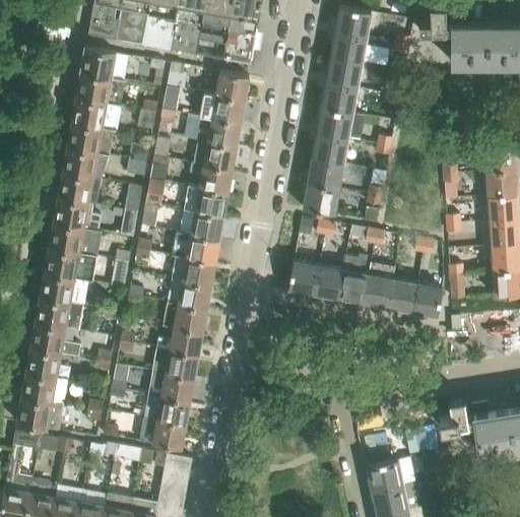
[(93,0),(90,23),(111,26),(115,2),(122,4),(122,0),(93,0)]
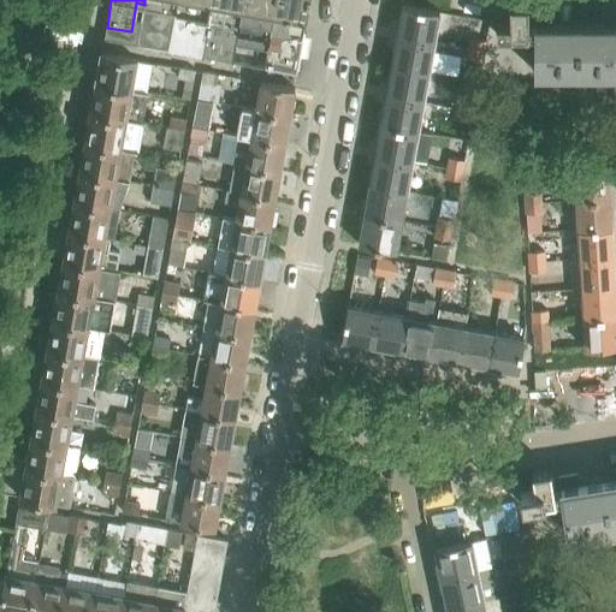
[(140,34),(137,47),(169,53),(177,0),(144,0),(144,5),(140,34)]
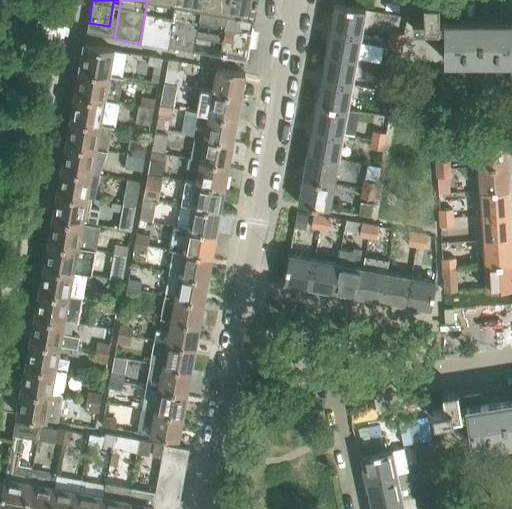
[(147,0),(140,44),(167,49),(174,0),(147,0)]
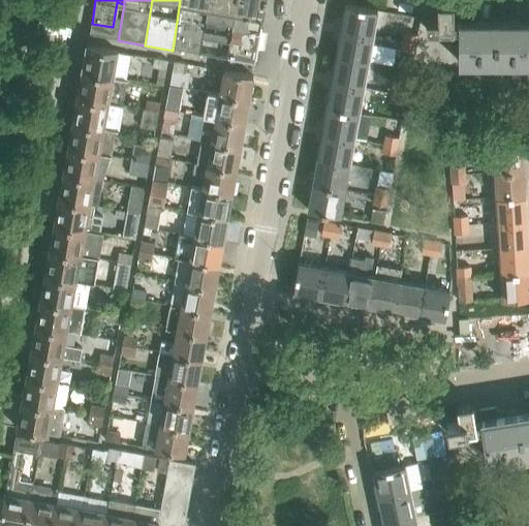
[(180,0),(173,51),(199,56),(209,0),(180,0)]
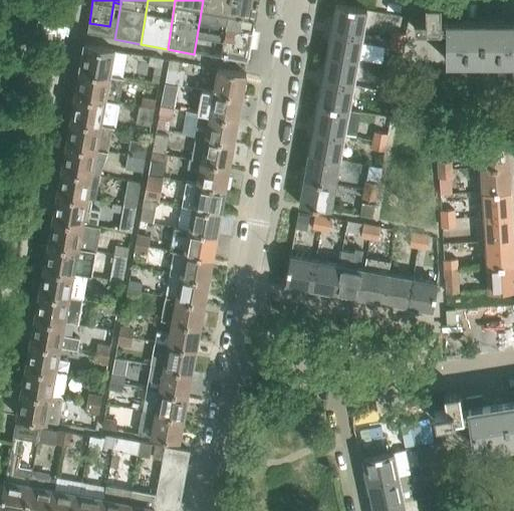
[(203,0),(194,54),(220,58),(230,0),(203,0)]
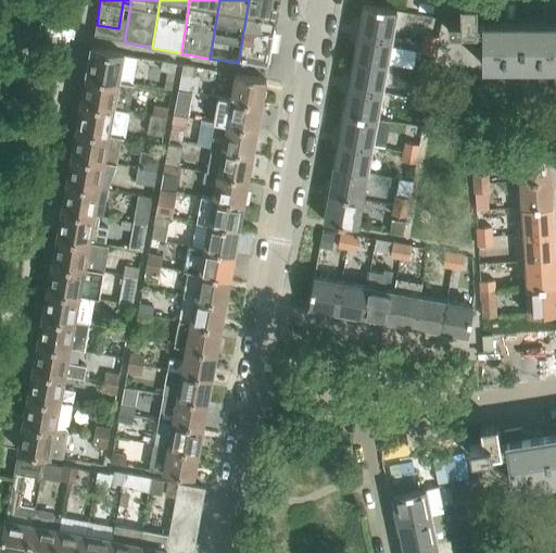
[(249,0),(238,63),(267,68),(279,0),(249,0)]
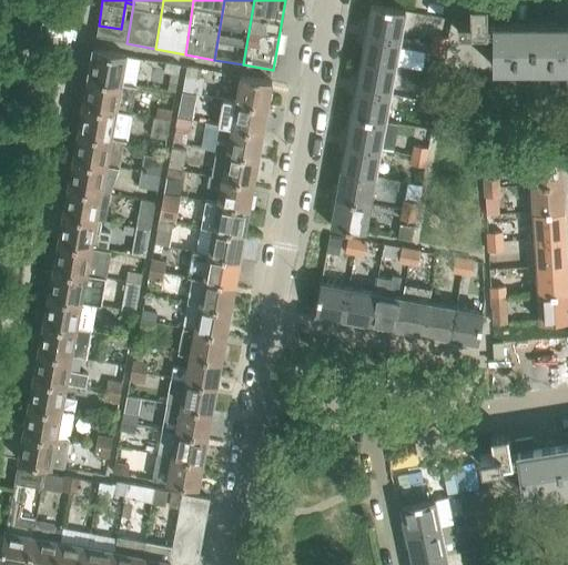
[(567,24),(510,26),(510,13),(487,13),(487,6),(486,6),(486,7),(472,7),(472,6),(469,6),(469,23),(469,33),(469,34),(486,34),(486,53),(494,53),(494,67),(492,67),(492,68),(567,68),(567,24)]
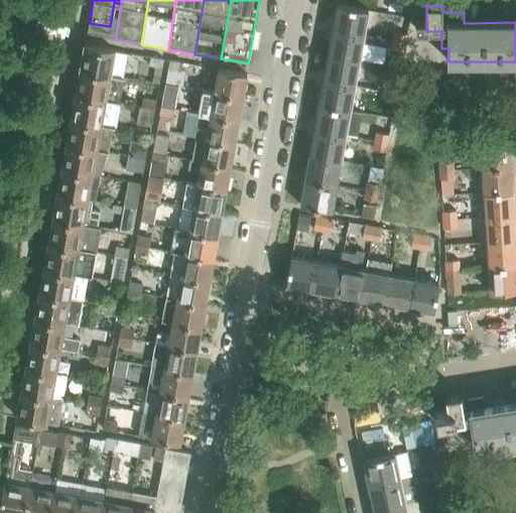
[(337,7),(333,31),(364,36),(368,11),(337,6),(337,7)]
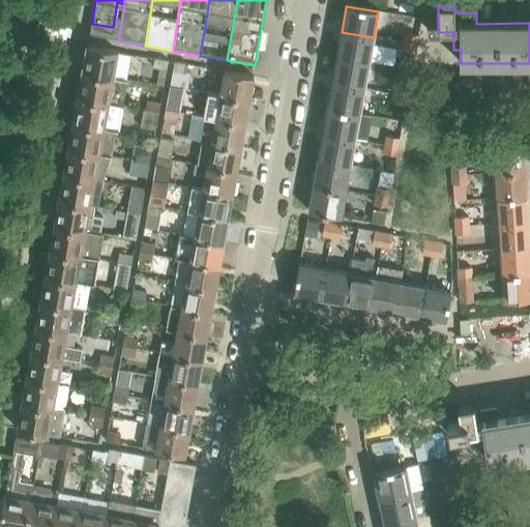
[(92,24),(89,35),(118,40),(120,29),(113,27),(92,24)]
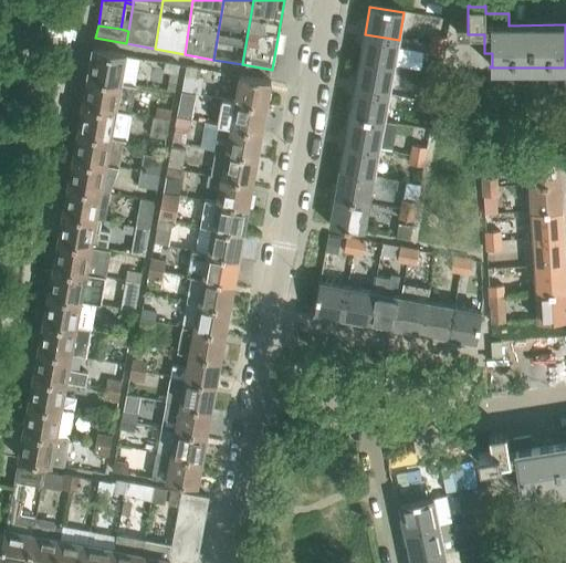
[(359,62),(394,68),(399,40),(365,34),(359,62)]
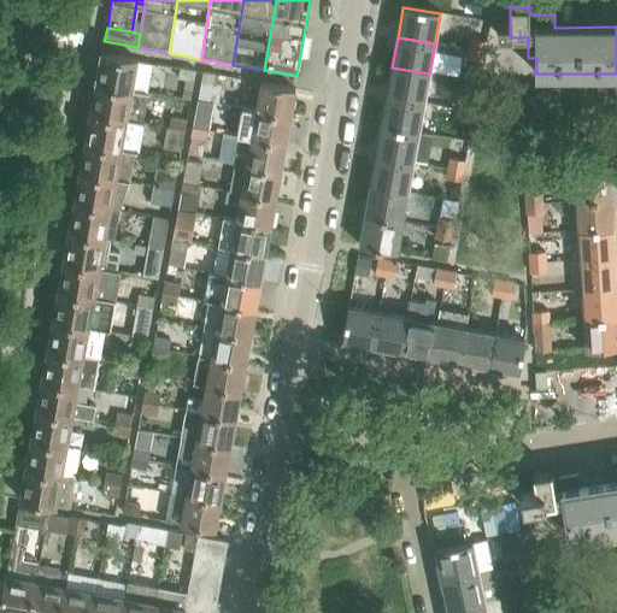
[(471,41),(470,51),(485,53),(487,43),(471,41)]
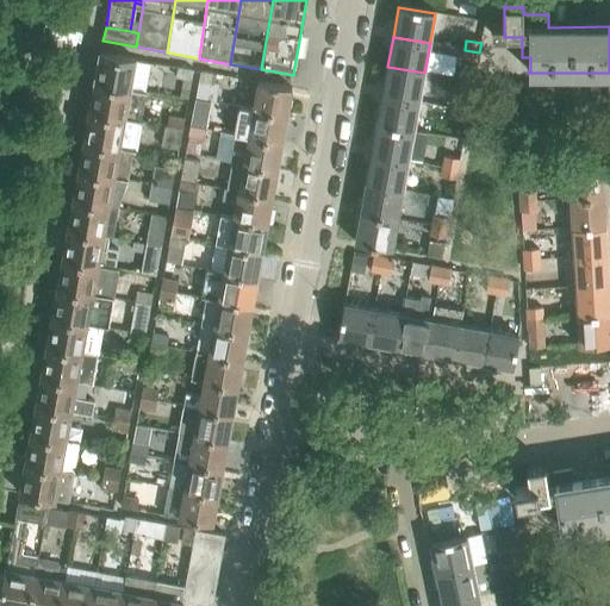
[(478,63),(479,52),(465,50),(462,61),(478,63)]
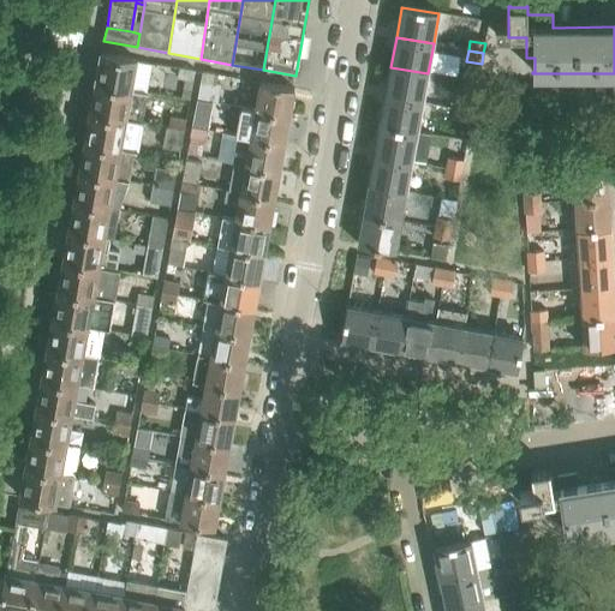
[(459,77),(461,58),(436,53),(433,73),(459,77)]
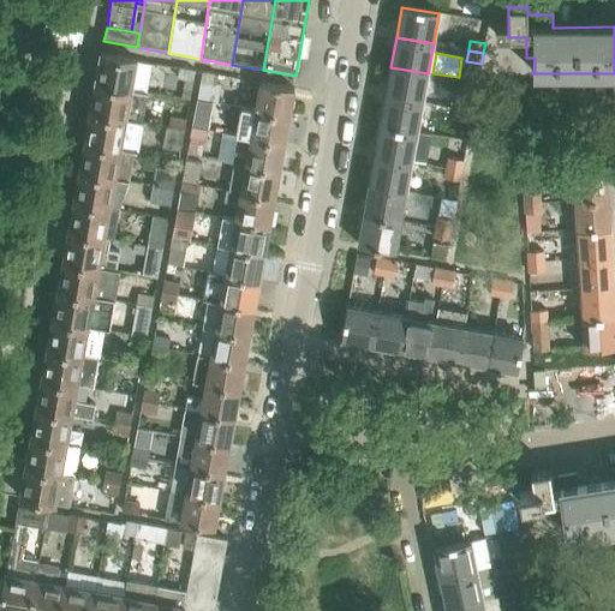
[(95,85),(132,93),(137,64),(138,63),(101,55),(95,85)]
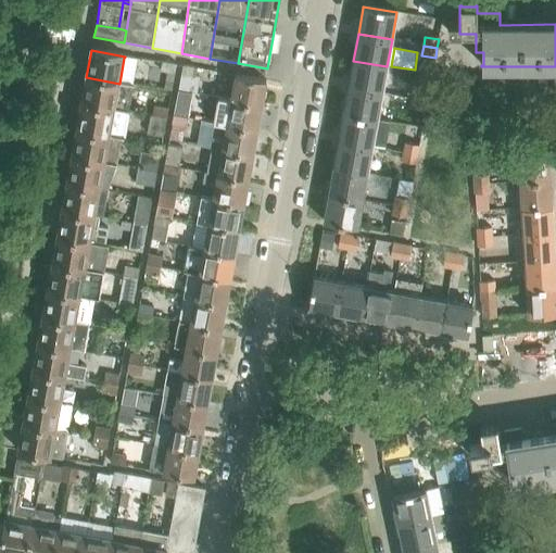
[(421,59),(419,73),(432,75),(434,62),(421,59)]
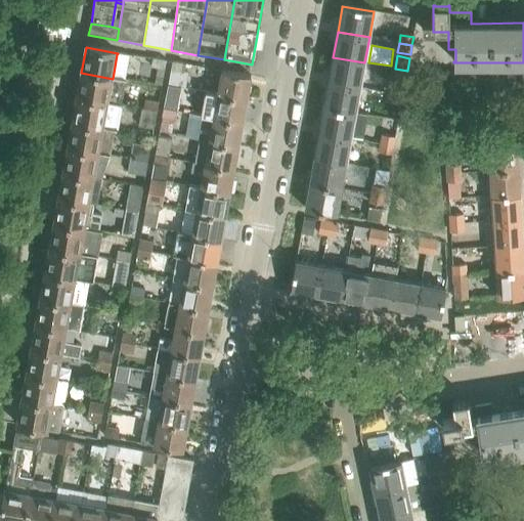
[(333,57),(329,83),(360,88),(364,62),(333,57)]
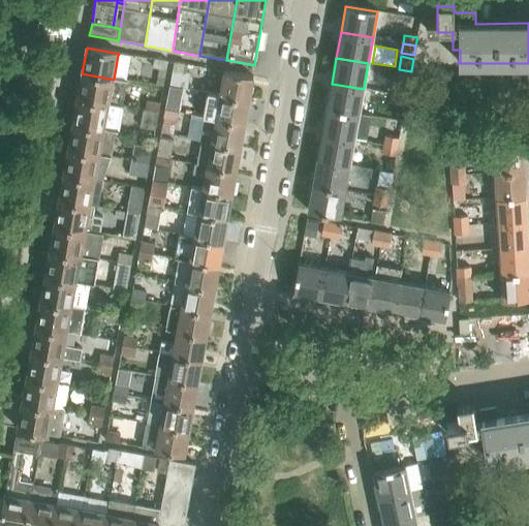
[(153,60),(151,68),(157,69),(166,71),(167,62),(154,60),(153,60)]
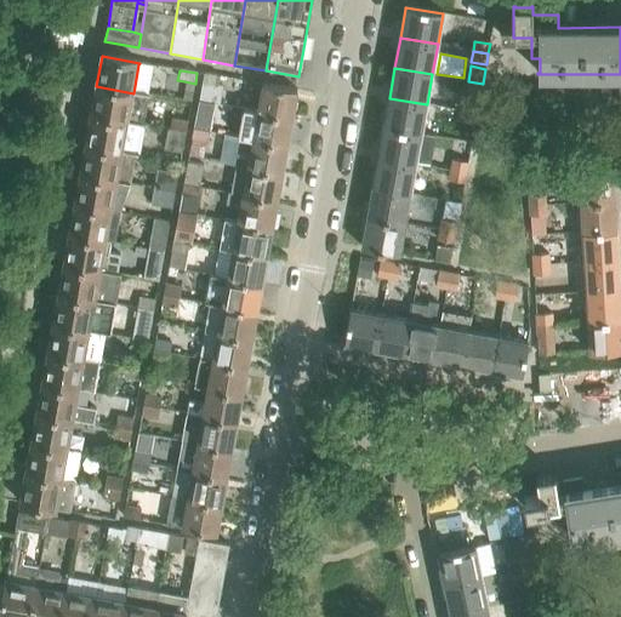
[(223,89),(217,87),(220,78),(204,74),(199,103),(220,108),(223,89)]
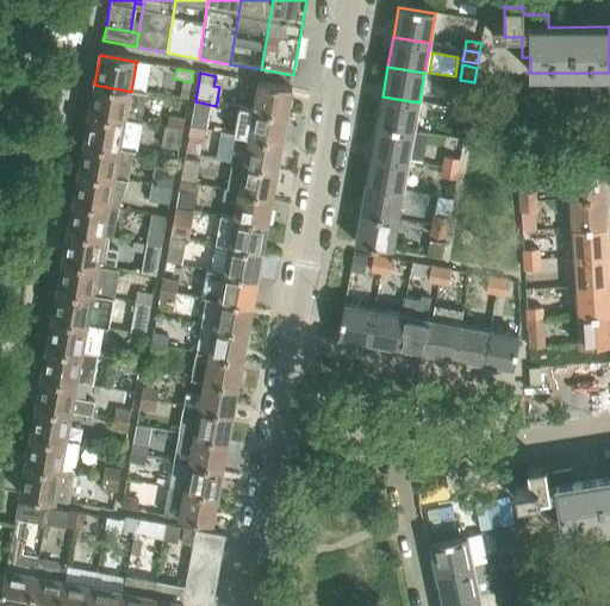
[(259,83),(253,112),(286,119),(292,89),(259,83)]
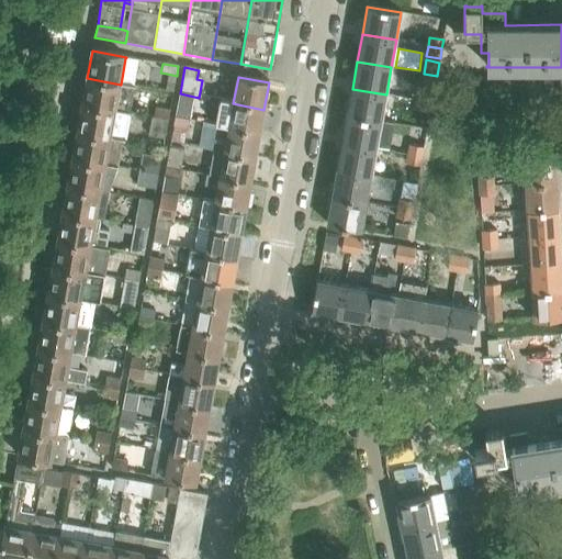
[(87,78),(82,105),(130,114),(134,87),(121,85),(87,78)]
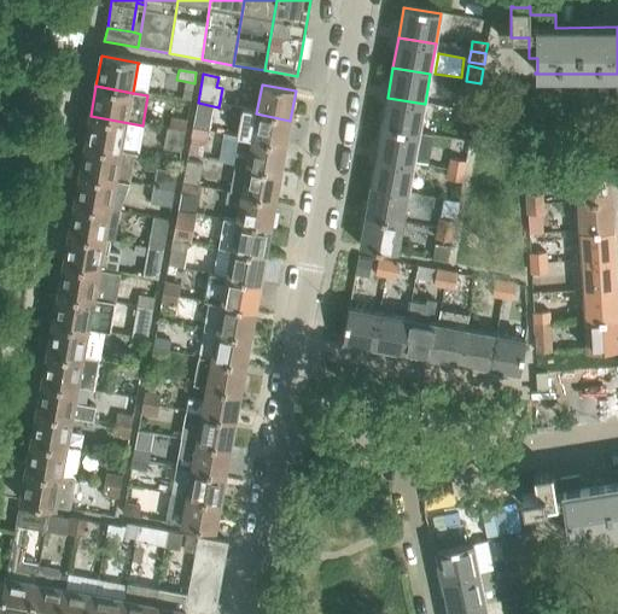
[(382,128),(419,134),(425,104),(388,98),(382,128)]
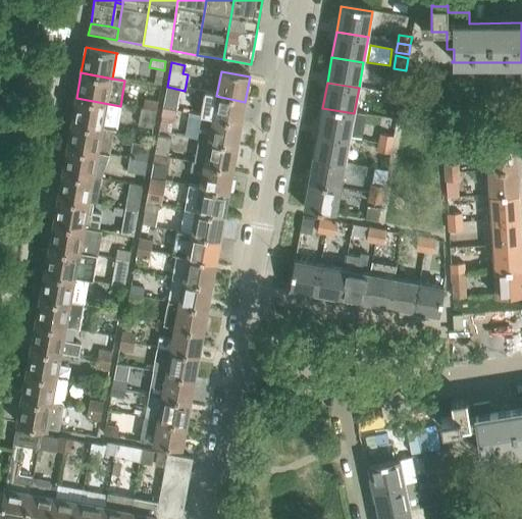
[(401,96),(403,88),(389,85),(388,94),(401,96)]
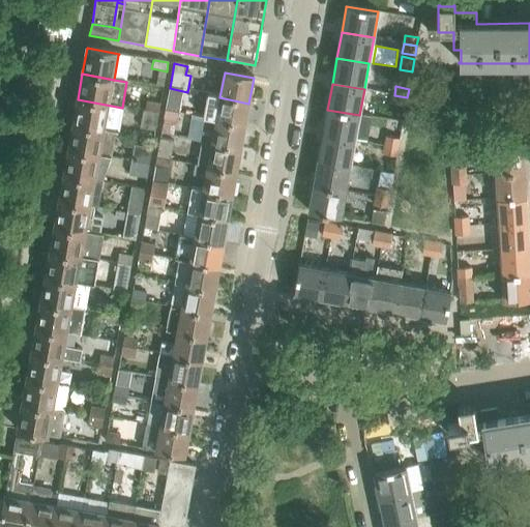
[(206,95),(202,118),(203,118),(244,126),(248,104),(219,97),(206,95)]
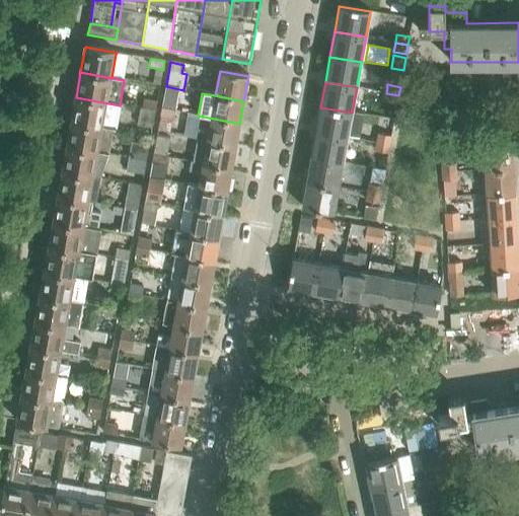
[(397,104),(398,95),(386,93),(384,101),(397,104)]
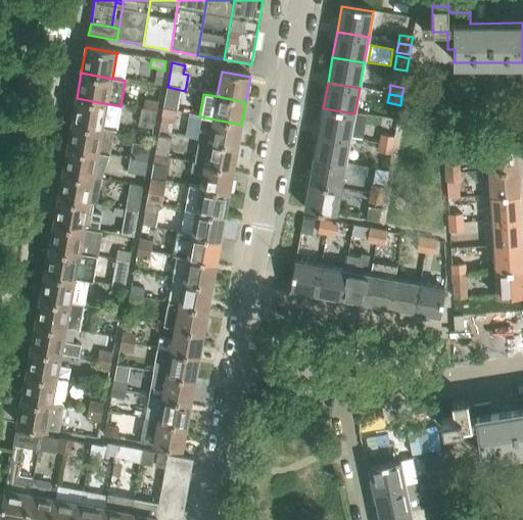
[(72,123),(114,131),(117,132),(122,106),(121,106),(77,98),(72,123)]
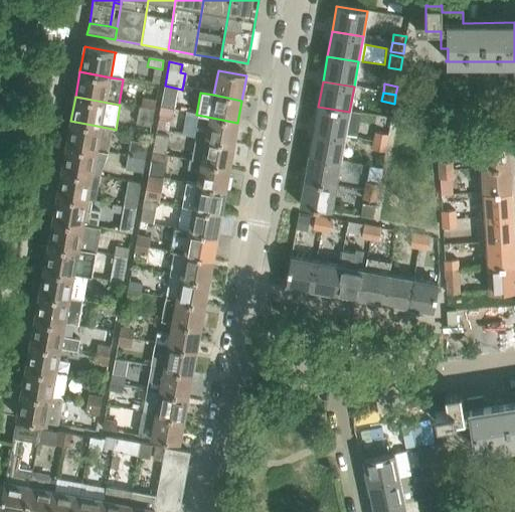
[(162,99),(160,109),(173,111),(175,102),(162,99)]
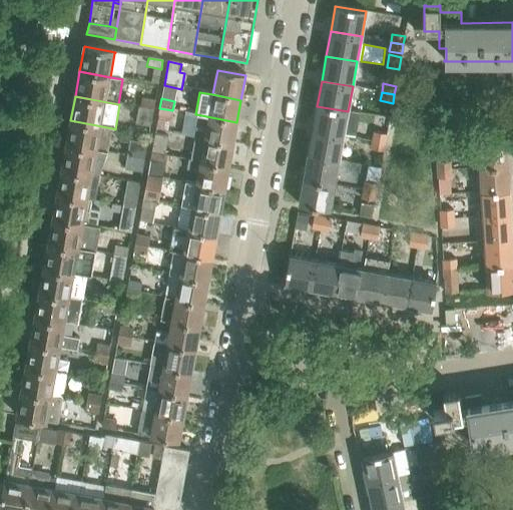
[(139,108),(153,110),(155,101),(141,99),(139,108)]
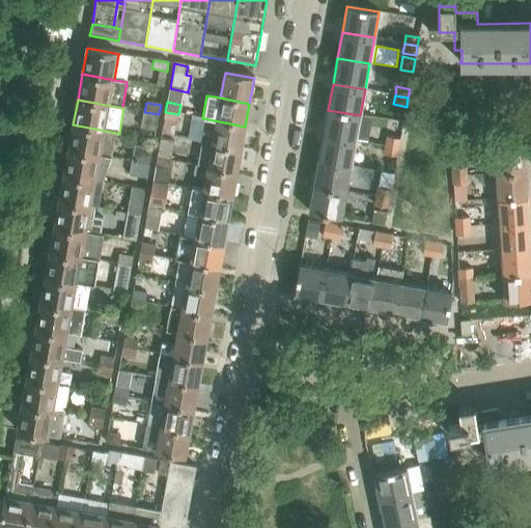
[(328,110),(324,136),(356,141),(368,143),(372,117),(360,115),(328,110)]
